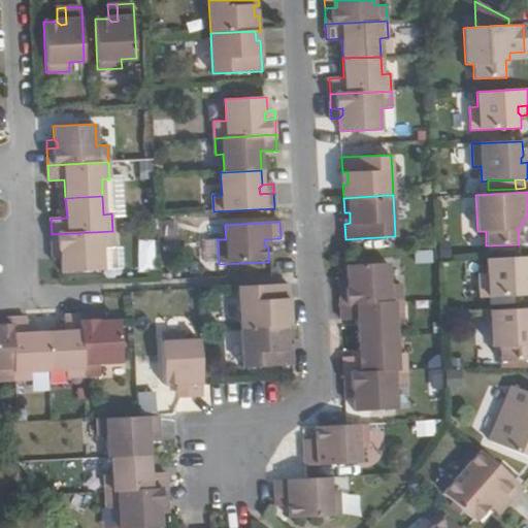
[(112,231),(52,234),(53,250),(63,250),(63,255),(61,258),(62,271),(103,269),(102,249),(113,248),(112,231)]
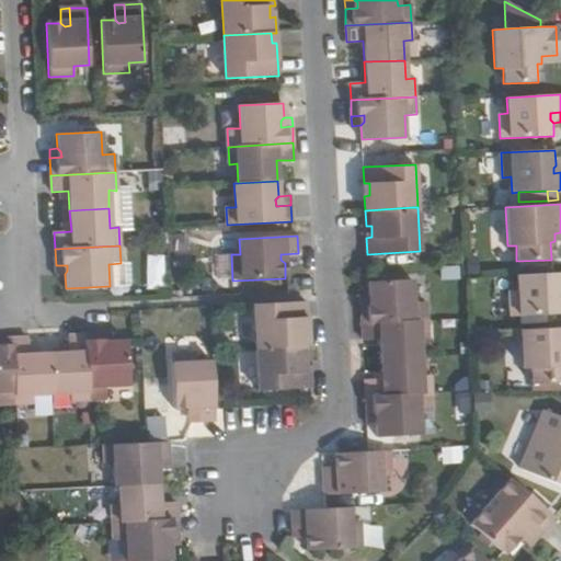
[(299,262),(298,253),(281,254),(281,260),(285,263),(299,262)]
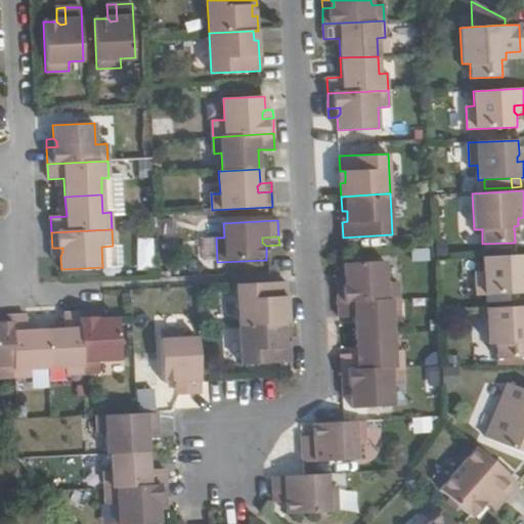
[(62,248),(52,248),(53,257),(60,256),(62,253),(62,248)]
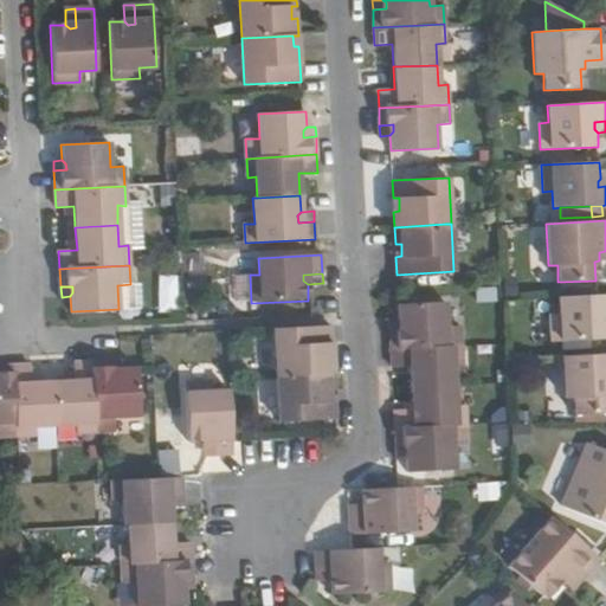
[(605,295),(559,297),(560,314),(549,314),(552,342),(605,339),(605,321),(605,315),(605,314),(605,295)]
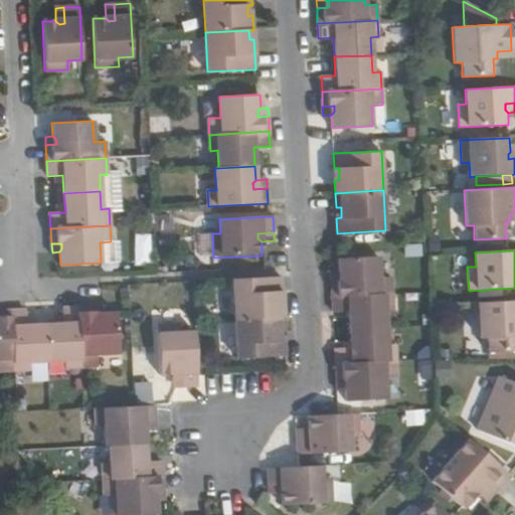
[(332,281),(333,297),(379,294),(392,294),(391,278),(380,278),(379,255),(339,259),(339,272),(343,276),(343,281),(332,281)]
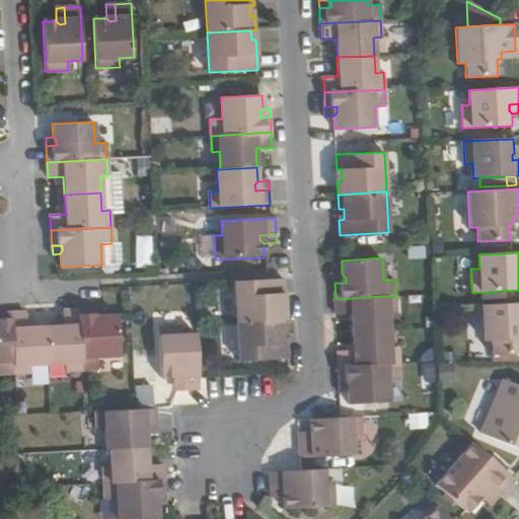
[(346,278),(342,274),(335,275),(335,283),(346,283),(346,278)]
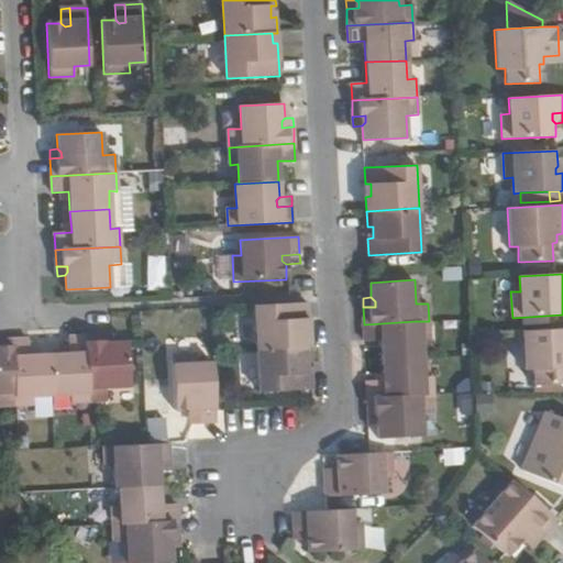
[(255,306),(257,349),(289,346),(306,345),(305,335),(310,335),(308,302),(255,306)]
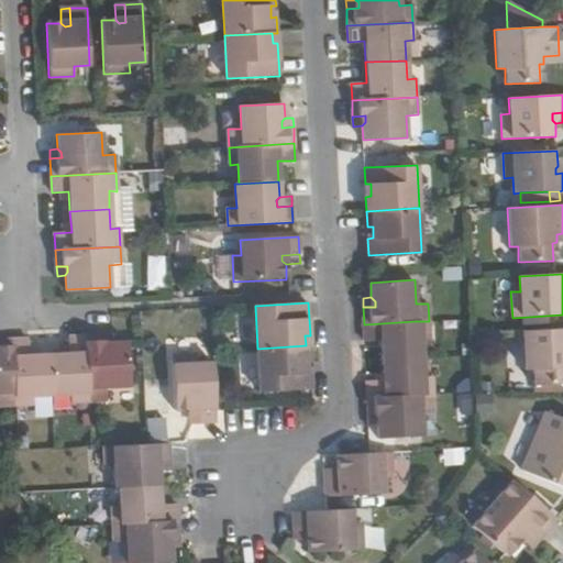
[(415,321),(364,324),(365,341),(382,340),(383,360),(422,359),(421,339),(430,339),(429,321),(415,321)]
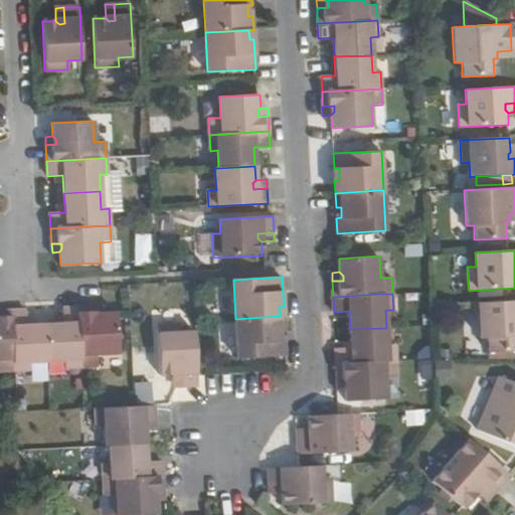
[(514,301),(478,303),(480,338),(487,338),(488,352),(514,350),(514,301)]
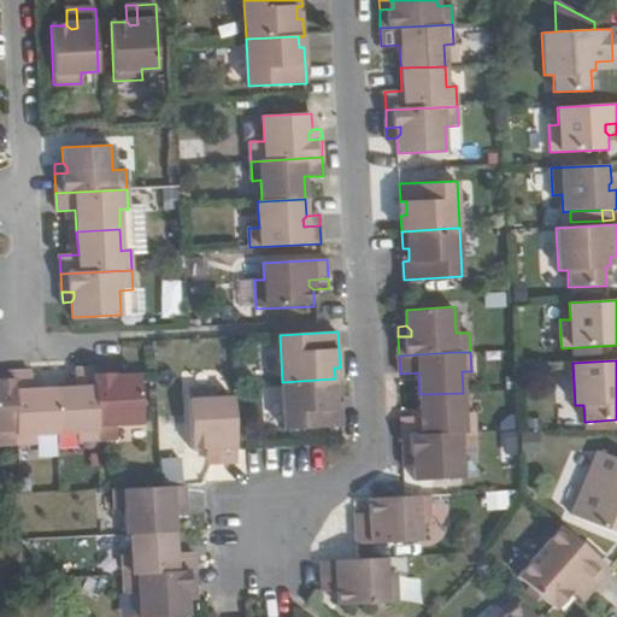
[(119,380),(124,375),(124,366),(112,368),(113,380),(119,380)]
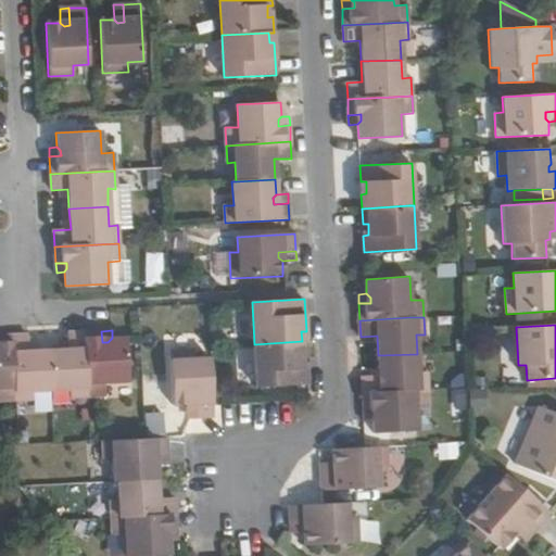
[(86,348),(88,396),(105,395),(105,383),(128,382),(126,338),(112,338),(108,342),(102,342),(101,331),(85,332),(86,348)]
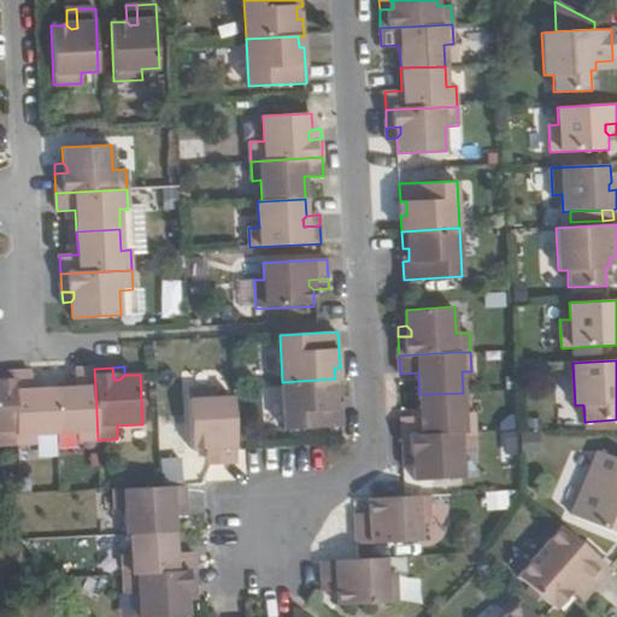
[(78,441),(98,440),(95,386),(94,369),(76,369),(77,387),(54,388),(57,432),(78,430),(78,441)]
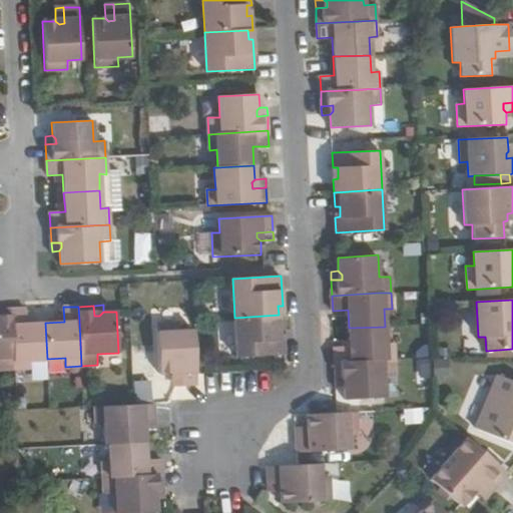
[(27,324),(26,309),(11,310),(12,330),(15,369),(30,368),(30,360),(47,359),(45,323),(27,324)]
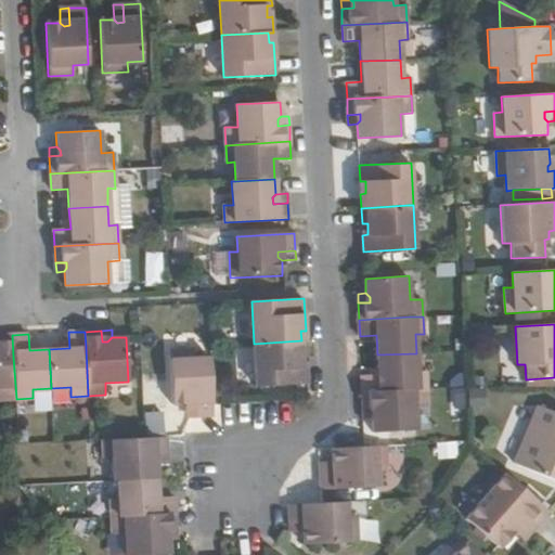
[(0,399),(16,399),(13,357),(12,335),(0,335),(0,399)]
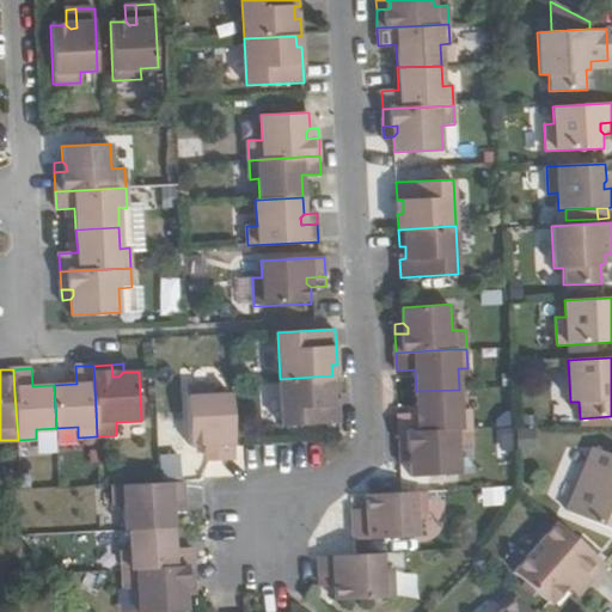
[(314,377),(280,379),(282,426),(340,422),(340,407),(334,407),(332,395),(338,393),(337,374),(332,375),(314,377)]
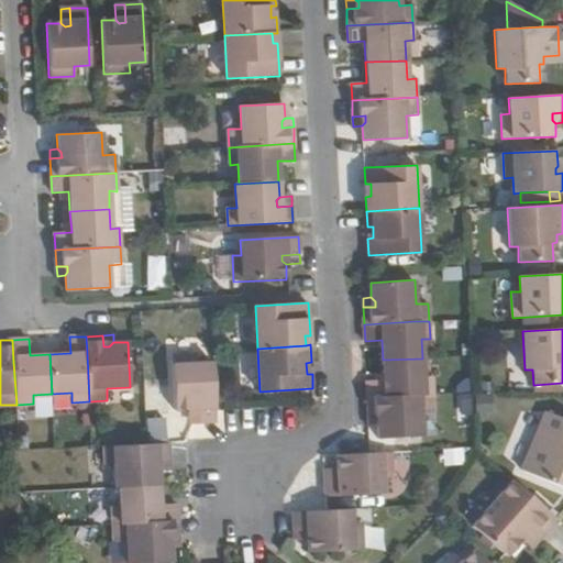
[(217,422),(217,408),(214,363),(198,364),(198,355),(172,356),(174,409),(189,409),(192,405),(198,405),(199,422),(217,422)]
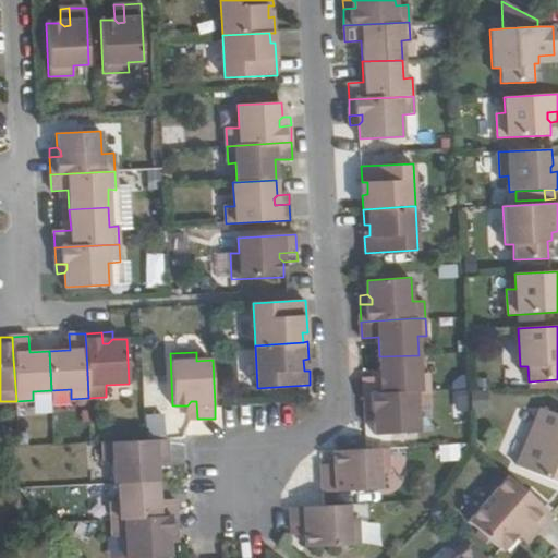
[(364,377),(365,395),(416,392),(428,391),(427,374),(420,374),(419,355),(379,356),(380,377),(364,377)]
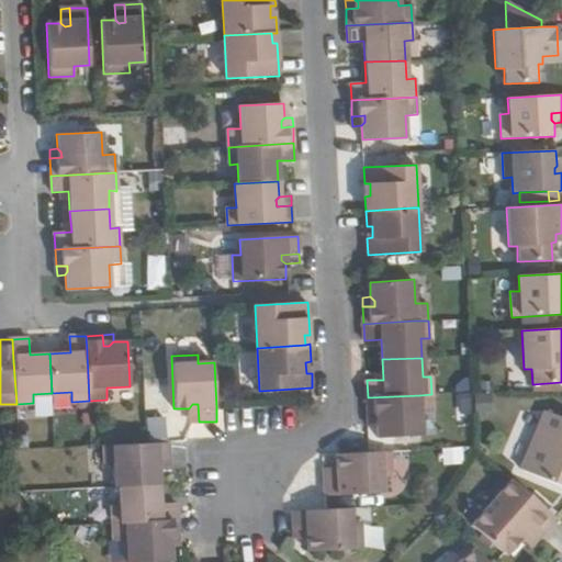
[(380,419),(378,423),(378,438),(422,436),(420,413),(433,412),(431,394),(419,395),(368,397),(368,414),(380,413),(380,419)]
